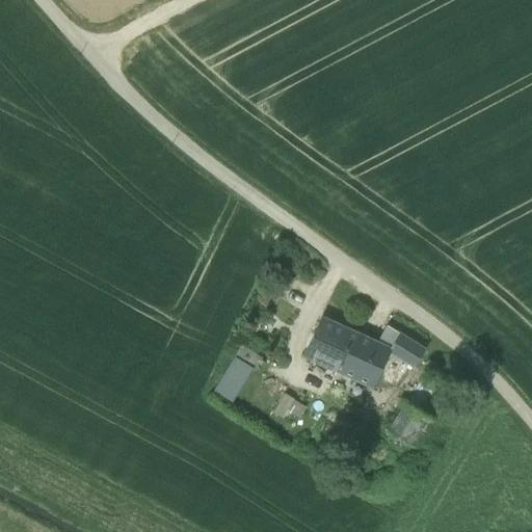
[(362,335),(322,317),(303,356),(343,375),(362,335)]
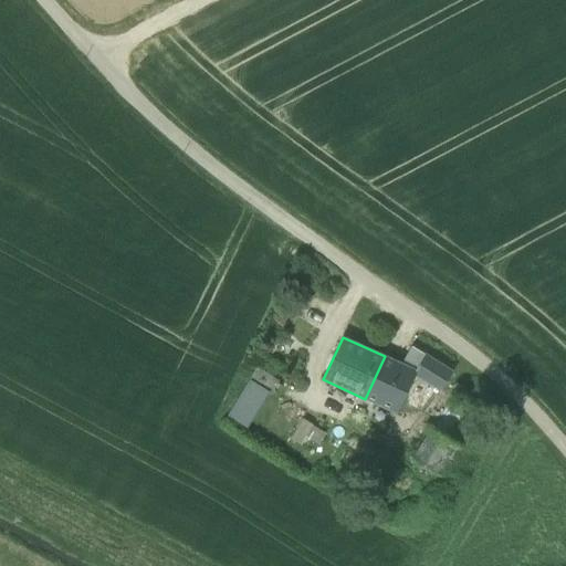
[(385,356),(365,399),(397,413),(415,376),(440,391),(452,373),(413,348),(405,366),(385,356)]
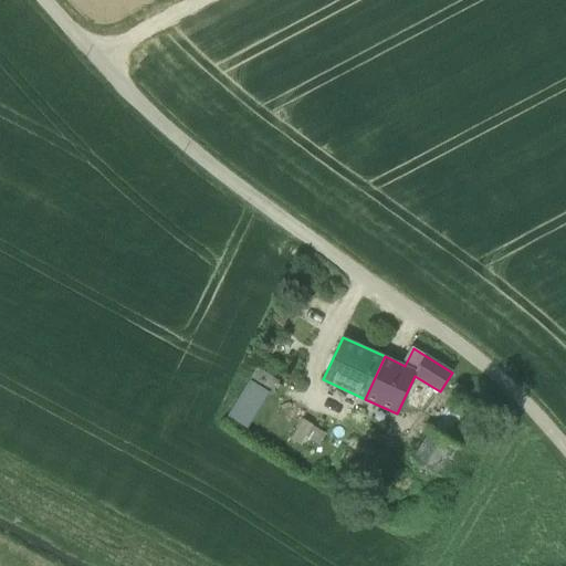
[(280,380),(259,368),(250,383),(266,392),(271,395),(280,380)]
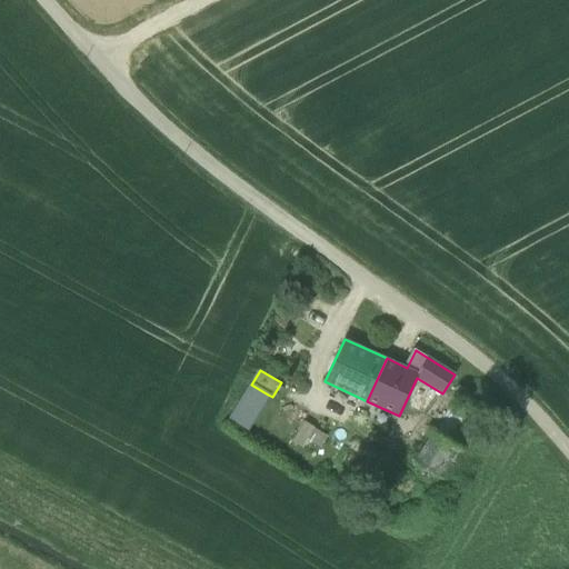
[(251,385),(229,420),(246,430),(268,395),(251,385)]
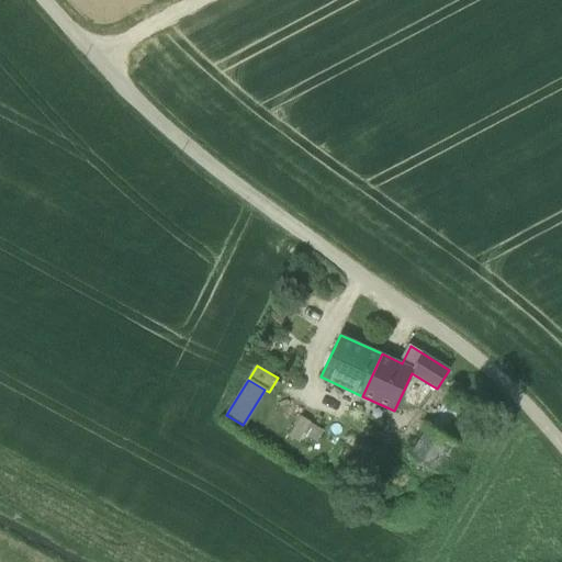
[(289,436),(313,450),(325,428),(301,415),(289,436)]
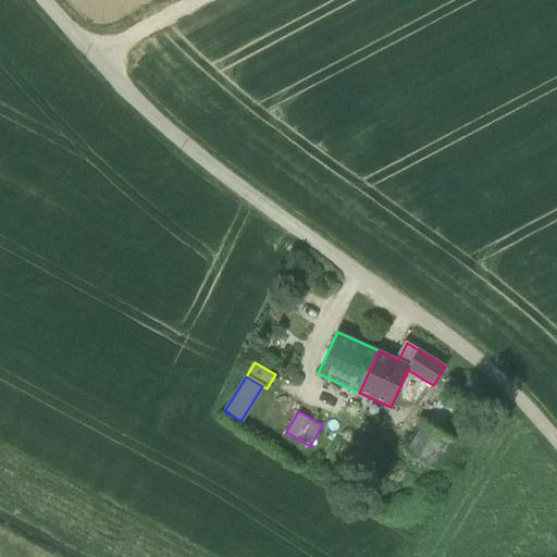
[(426,423),(408,450),(437,471),(456,444),(426,423)]
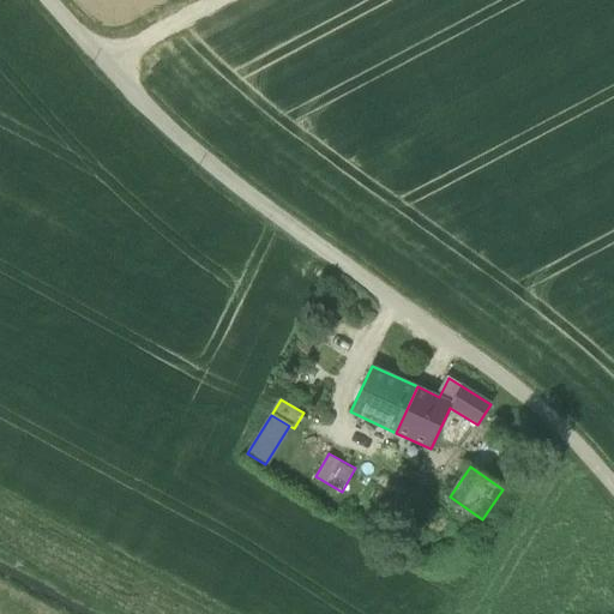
All buildings are outlined.
